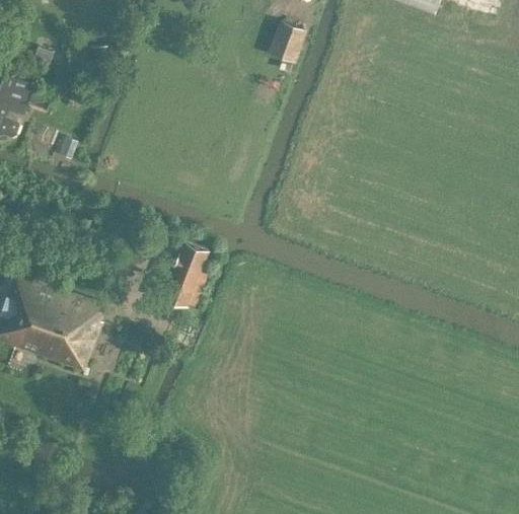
[(393,0),(435,14),(439,0),(393,0)]
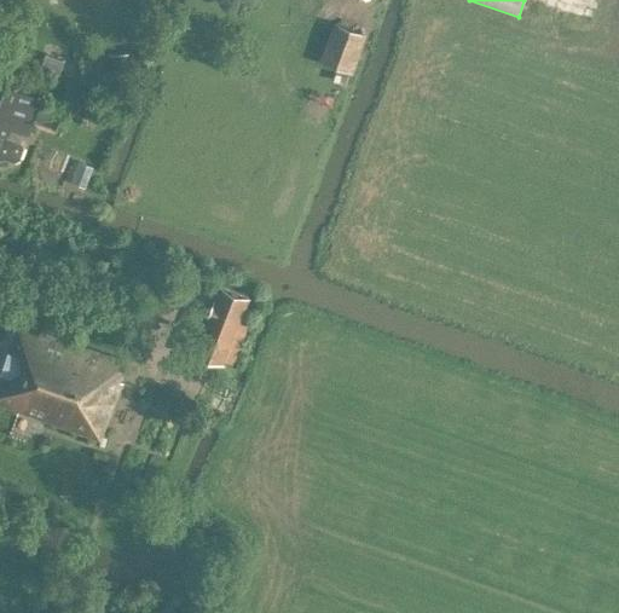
[(318,62),(353,74),(366,35),(333,23),(318,62)]
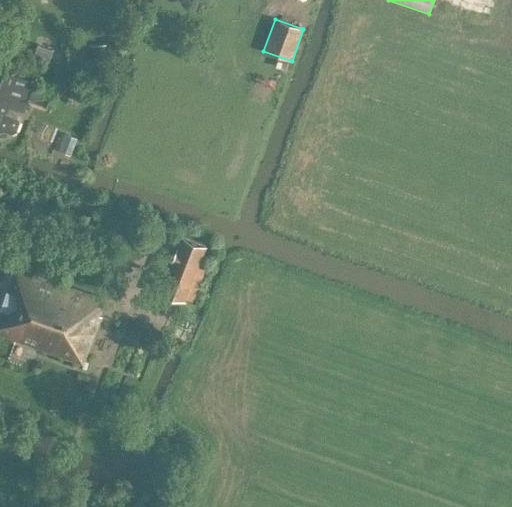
[(0,132),(10,136),(15,134),(18,125),(16,119),(5,116),(5,115),(6,115),(8,110),(24,115),(34,86),(0,73),(0,132)]
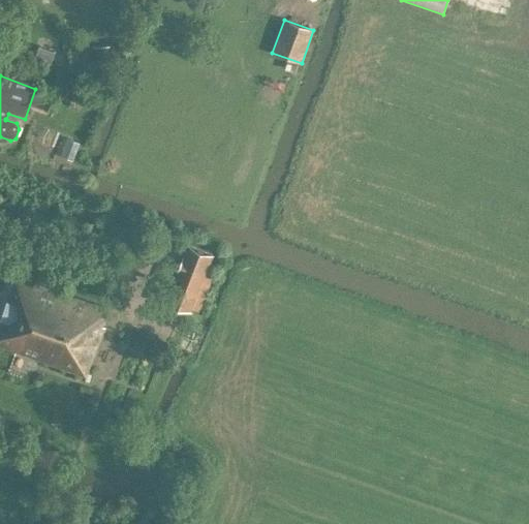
[(60,159),(72,163),(79,146),(66,142),(60,159)]
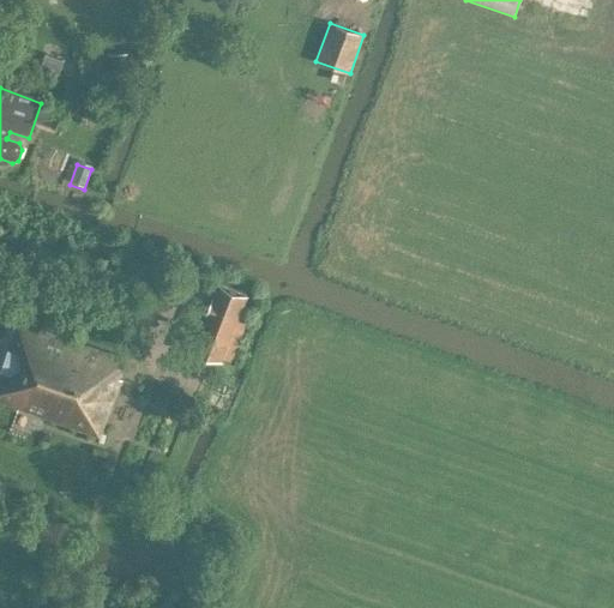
[(191,353),(222,365),(247,299),(216,287),(191,353)]
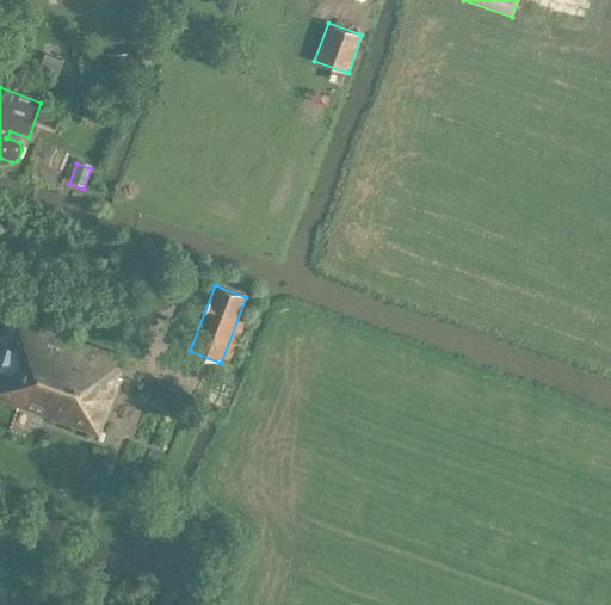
[(0,360),(0,401),(99,437),(121,380),(118,378),(125,359),(14,321),(0,360)]
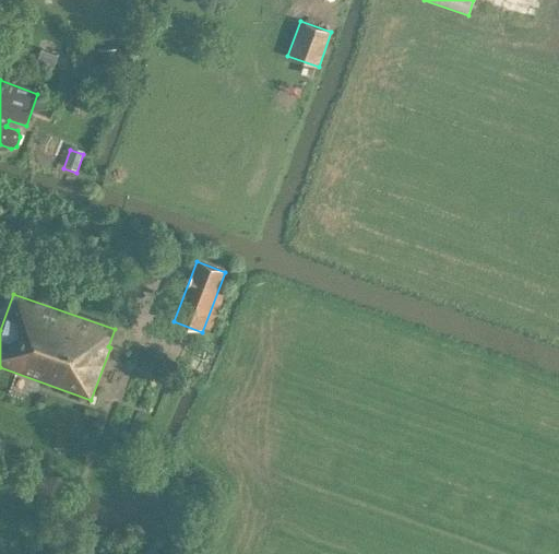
[(123,381),(105,382),(105,398),(125,398),(123,381)]
